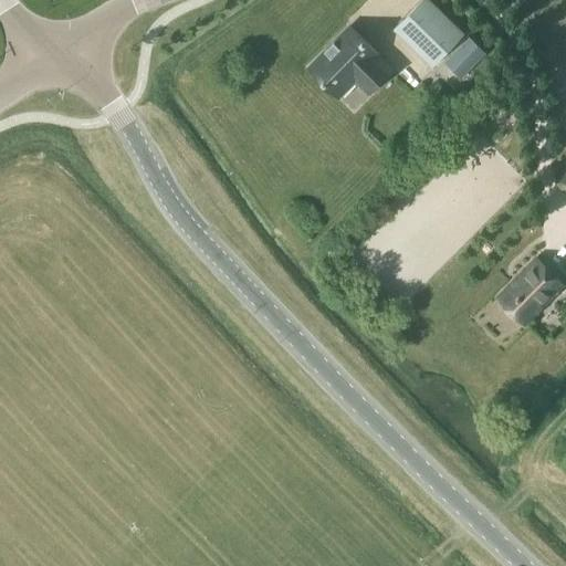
[(420,0),(392,29),(431,66),(463,34),(428,0),(420,0)]
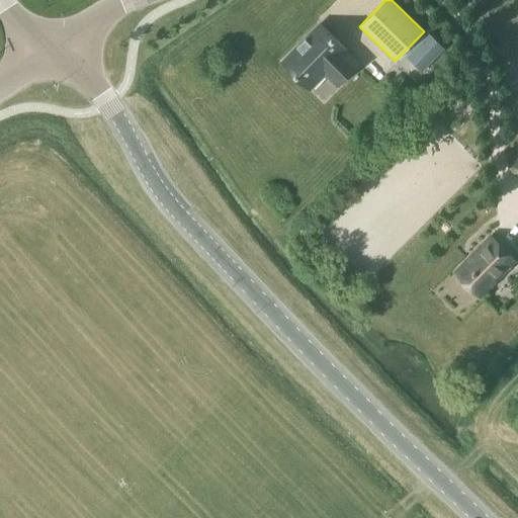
[(324,73),(337,85),(357,64),(345,52),(347,51),(320,23),(282,62),(310,88),(324,73)]
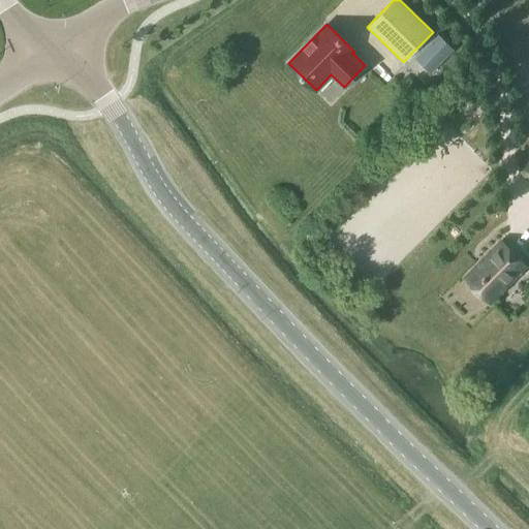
[(452,52),(439,39),(417,60),(430,72),(452,52)]
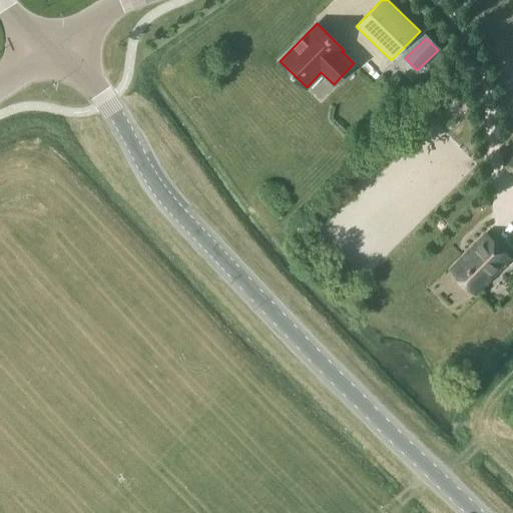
[(512,146),(505,154),(504,163),(512,172),(512,146)]
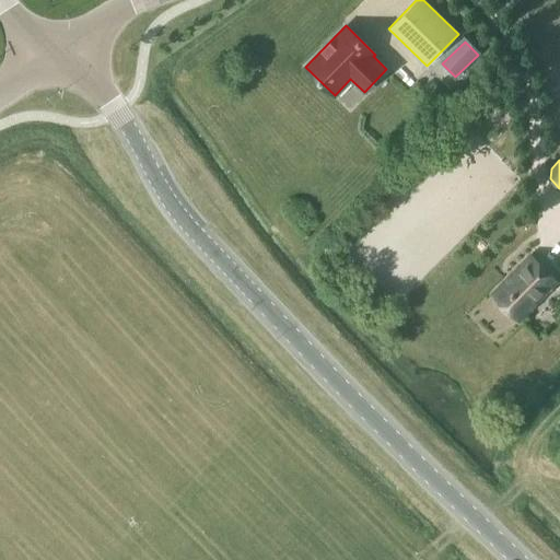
[(510,312),(518,319),(557,281),(531,255),(491,293),(500,302),(500,305),(500,308),(503,312),(506,312),(510,312)]
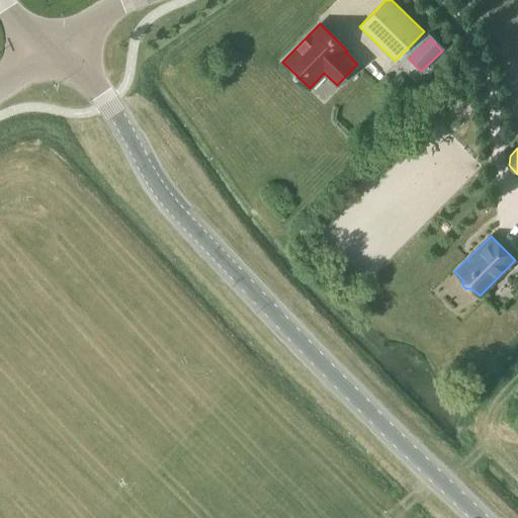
All buildings are outlined.
